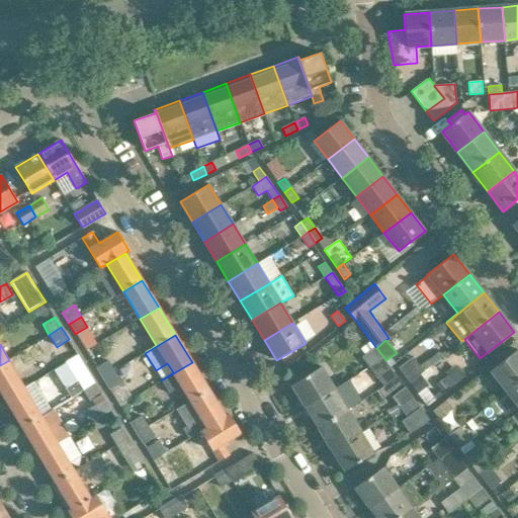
[(363,357),(371,368),(384,358),(376,348),(363,357)]
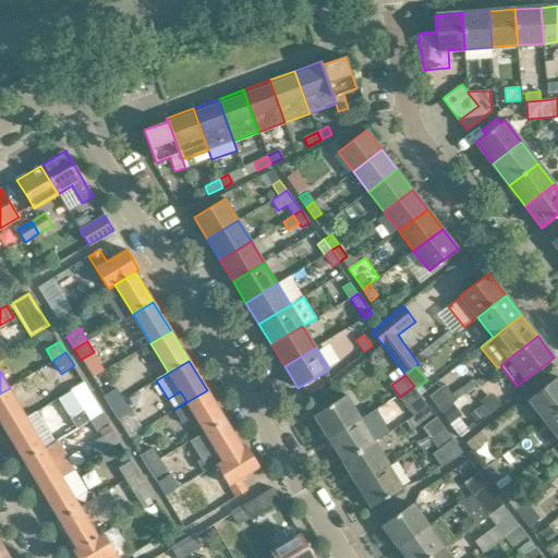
[(557,378),(557,377),(540,390),(529,399),(545,420),(557,409),(557,378)]
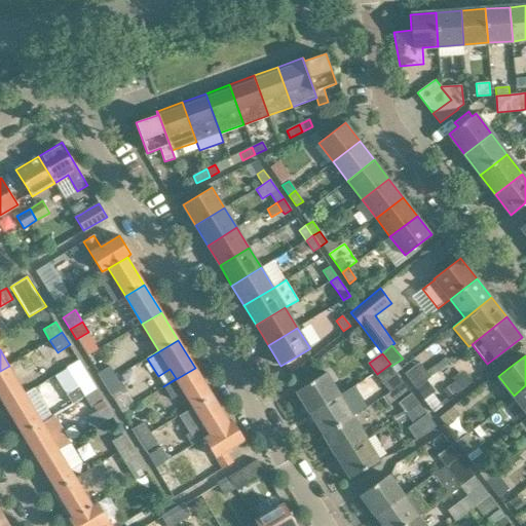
[(401,368),(416,389),(426,380),(426,379),(450,362),(446,357),(426,372),(415,357),(401,368)]
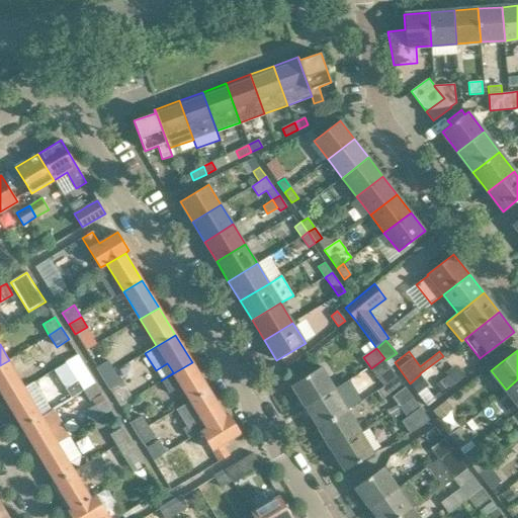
[(94,381),(78,356),(66,363),(54,370),(71,398),(82,390),(94,381)]
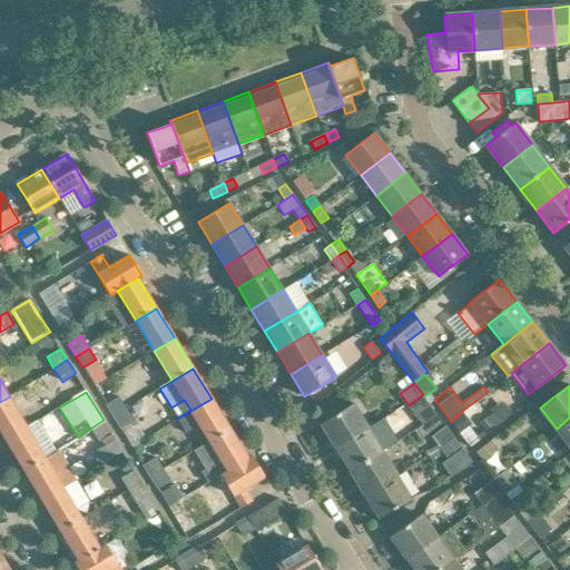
[(423,394),(409,405),(418,416),(422,423),(422,424),(436,414),(430,406),(431,405),(424,396),(423,394)]
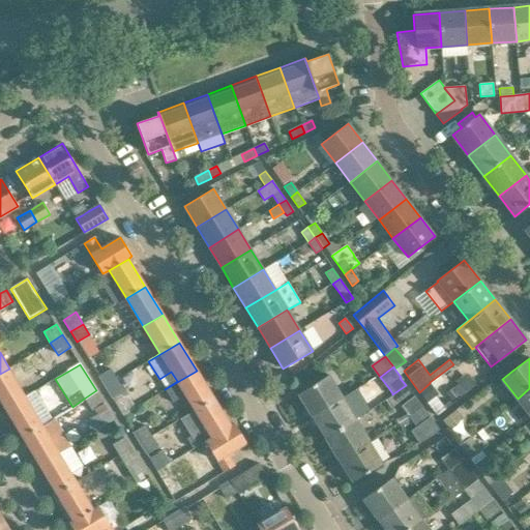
[(9,369),(0,374),(0,400),(5,409),(26,396),(9,369)]
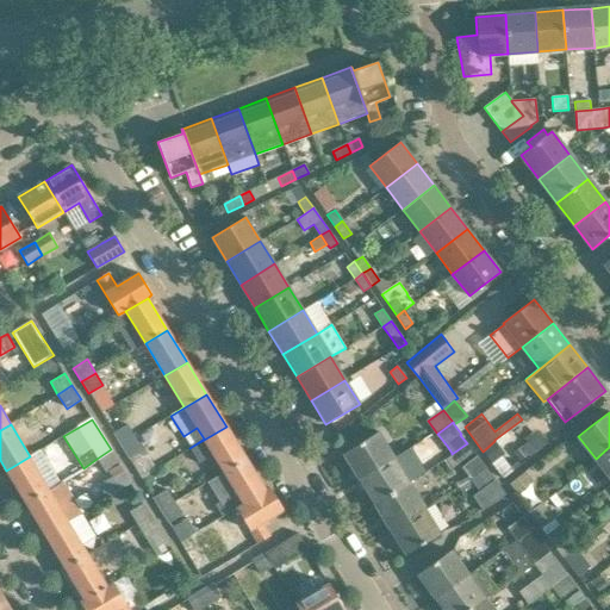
[(128,424),(112,433),(120,446),(135,437),(128,424)]
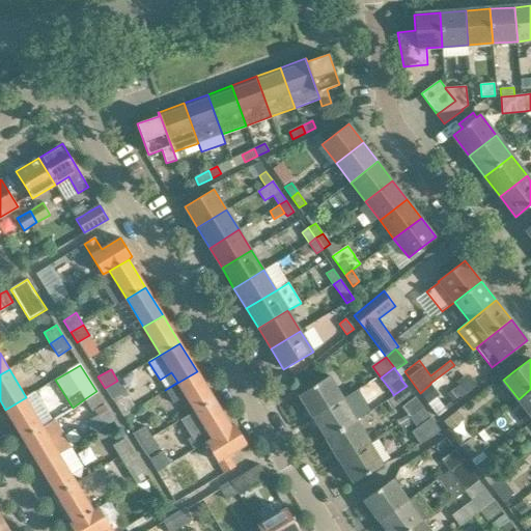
[(197,371),(165,390),(173,403),(186,396),(194,411),(214,399),(197,371)]
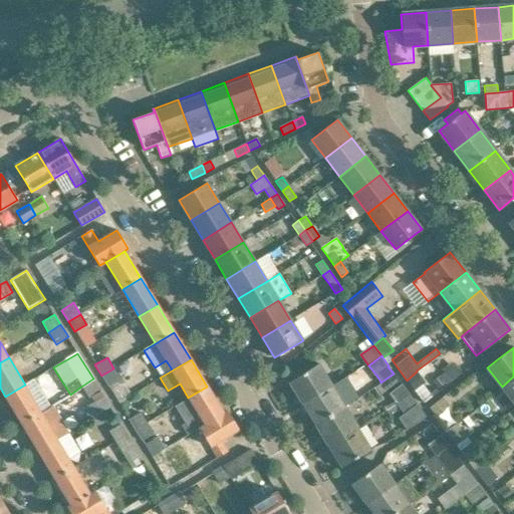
[(290,382),(303,404),(331,387),(318,364),(290,382)]
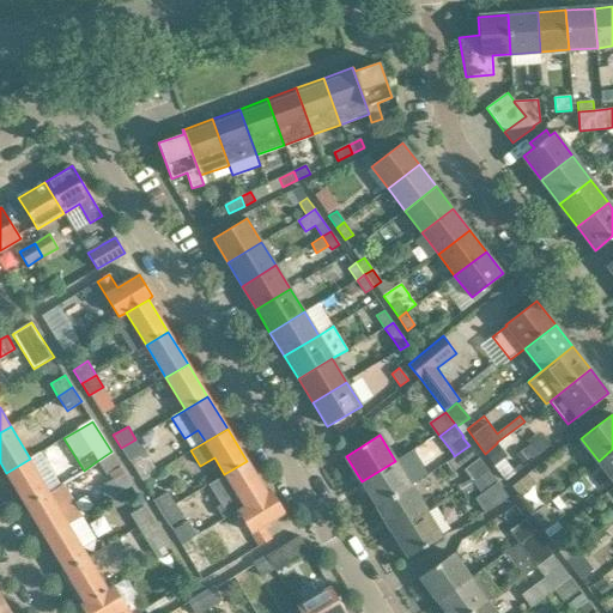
[(529,444),(525,448),(528,453),(532,456),(533,459),(538,455),(548,445),(540,436),(529,444)]
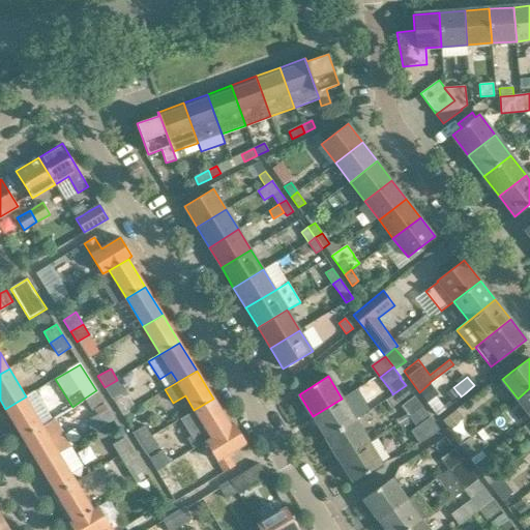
[(117,380),(105,387),(112,399),(124,391),(117,380)]
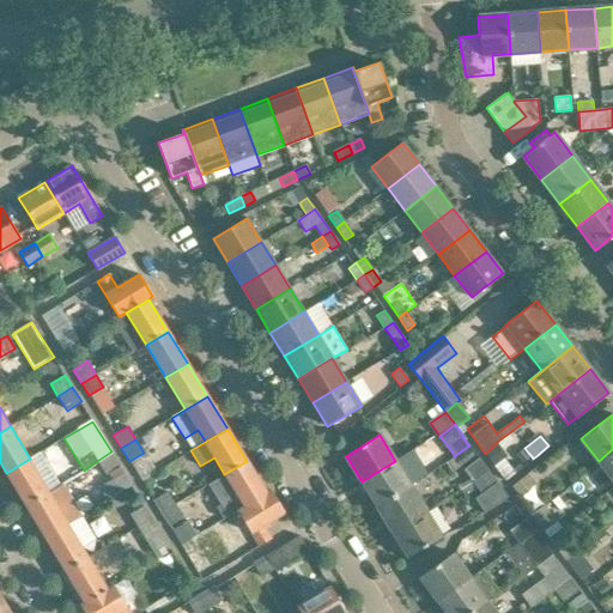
[(497,443),(485,454),(495,466),(504,459),(507,456),(497,443)]
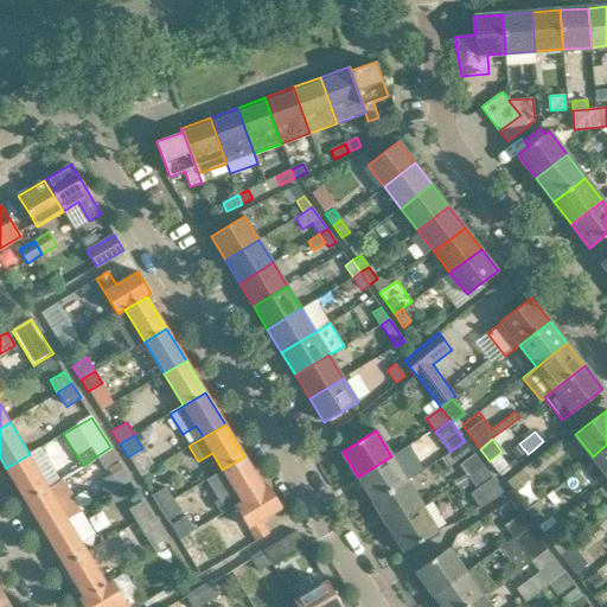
[(517,459),(526,452),(523,448),(519,443),(510,451),(517,459)]
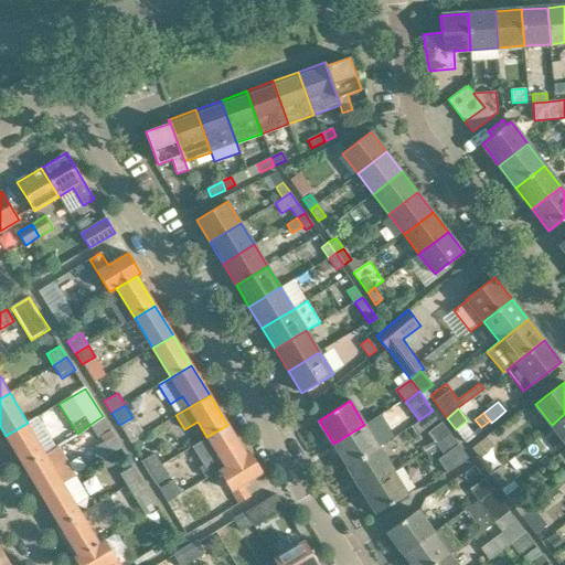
[(564,414),(552,425),(564,441),(564,414)]
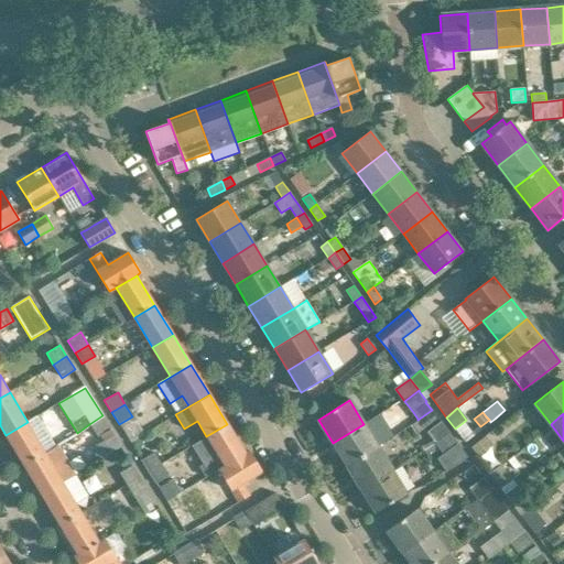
[(364,424),(333,443),(347,466),(378,447),(377,446),(383,442),(391,437),(377,414),(364,424)]
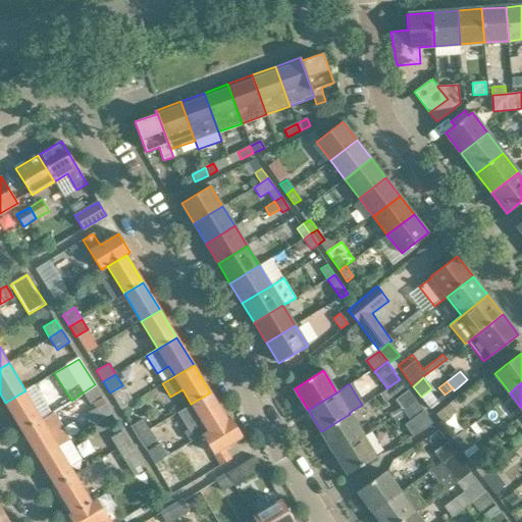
[(95,384),(83,393),(90,404),(102,397),(95,384)]
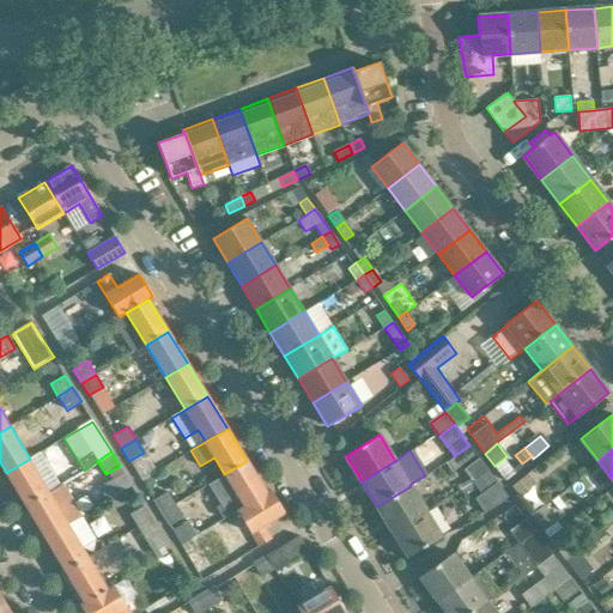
[(30,459),(6,473),(25,505),(49,491),(50,492),(60,486),(40,453),(30,459)]
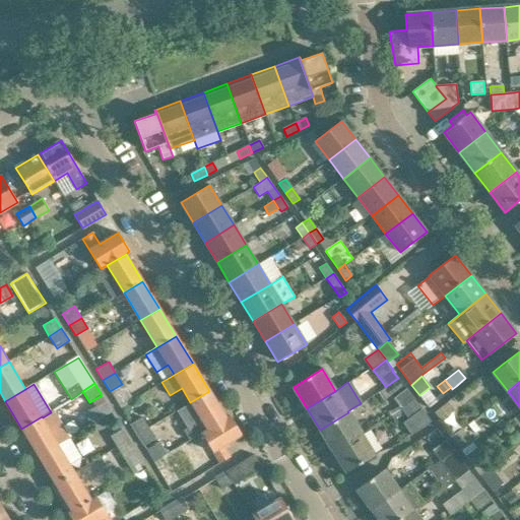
[(388,413),(389,415),(413,399),(406,388),(393,398),(399,406),(388,413)]
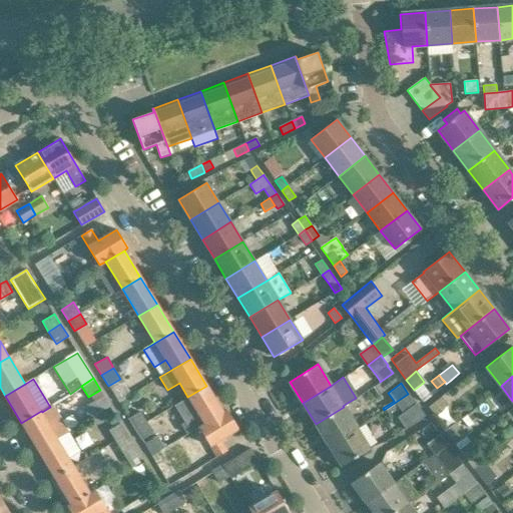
[(431,397),(422,384),(414,390),(423,403),(431,397)]
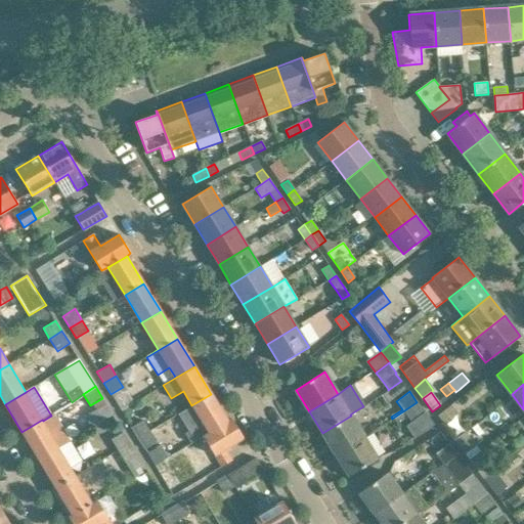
[(203,424),(189,432),(194,441),(203,436),(203,437),(228,422),(211,394),(191,405),(203,424)]
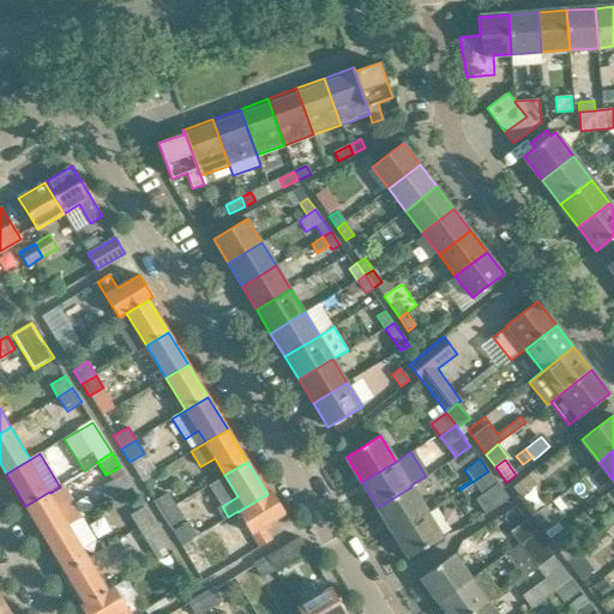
[(488,471),(459,491),(463,495),(476,486),(482,494),(475,499),(485,513),(509,498),(488,471)]
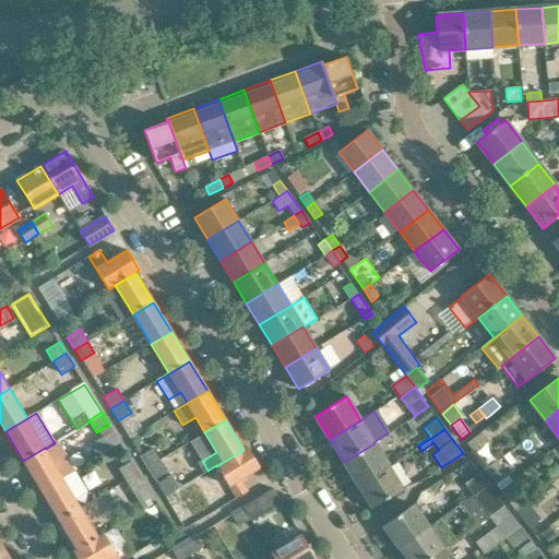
[(489,440),(482,430),(465,443),(473,453),(474,453),(489,440)]
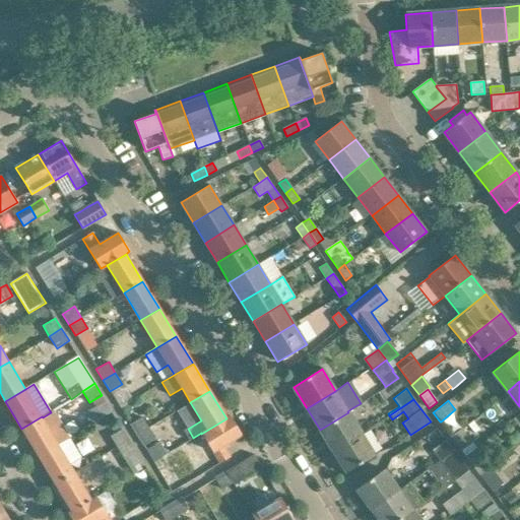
[(82,413),(90,426),(111,413),(105,402),(95,407),(94,405),(82,413)]
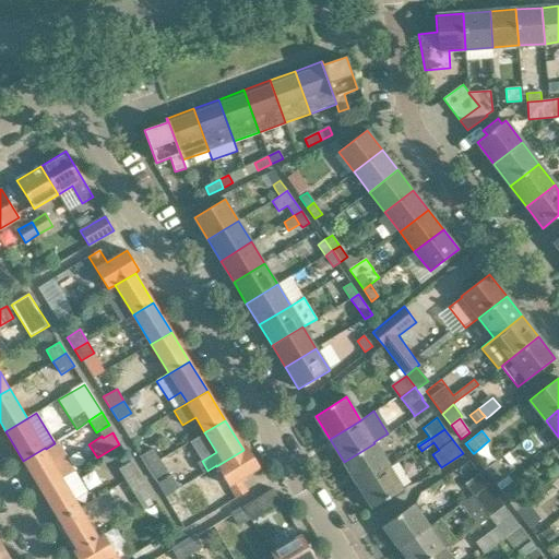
[(45,448),(23,461),(42,490),(62,477),(74,470),(58,441),(55,443),(46,449),(45,448)]
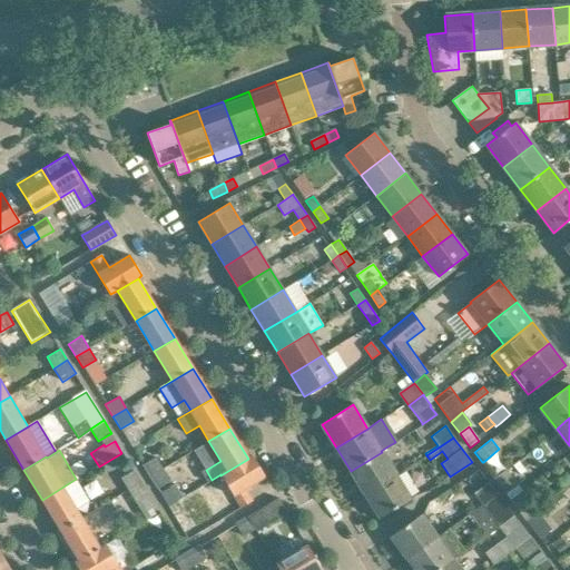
[(382,452),(351,471),(364,493),(384,482),(395,474),(382,452)]
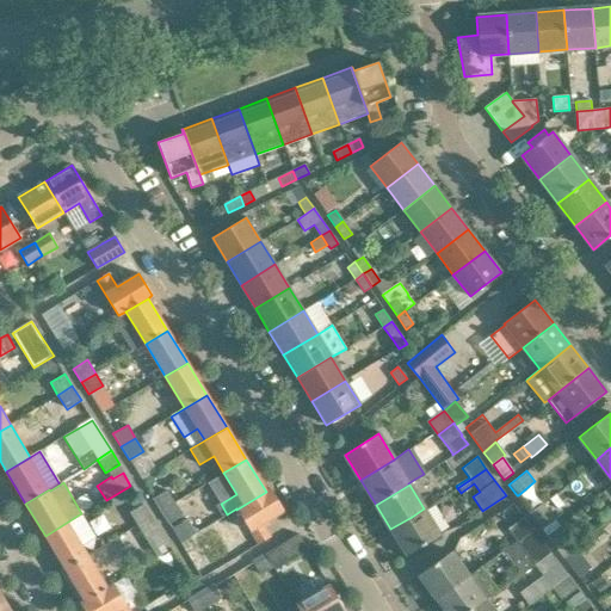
[(266,492),(236,510),(259,544),(271,537),(263,524),(284,511),(270,488),(266,492)]
